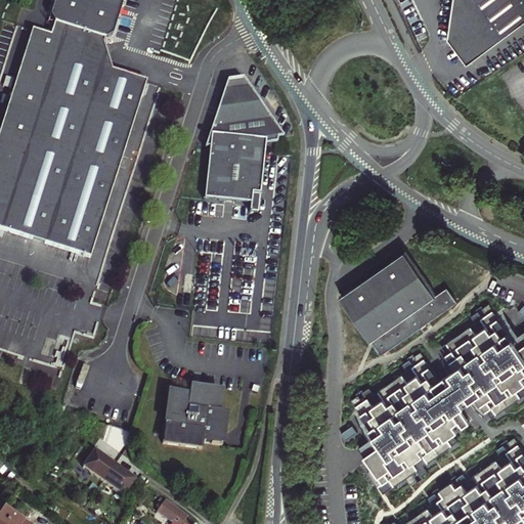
[(49,0),(46,13),(49,18),(51,18),(47,32),(39,30),(39,34),(31,28),(0,129),(0,226),(2,227),(12,230),(92,254),(145,76),(108,64),(103,42),(105,35),(108,34),(119,0),(49,0)]
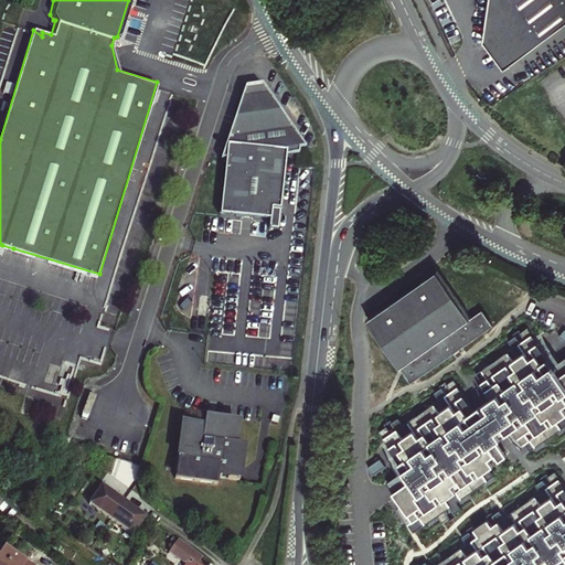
[(564,0),(487,0),(480,40),(499,65),(564,17),(564,0)]
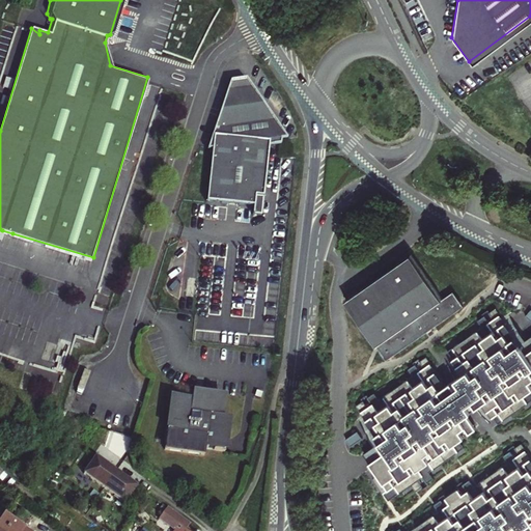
[(258,213),(267,214),(271,143),(283,142),(283,137),(288,137),(250,79),(230,81),(211,147),(215,147),(212,200),(258,203),(258,213)]
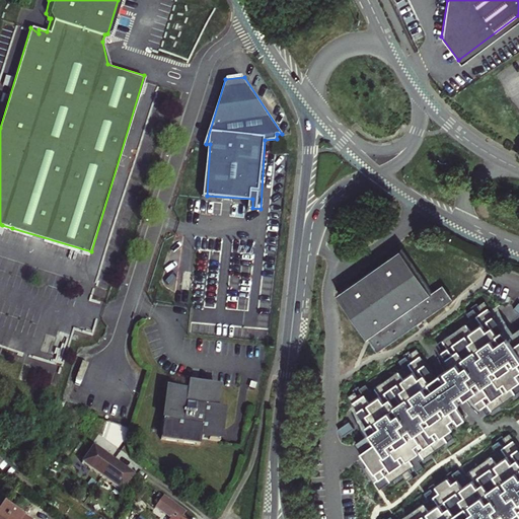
[(379,352),(446,304),(453,299),(445,288),(435,295),(400,246),(337,291),(379,352)]
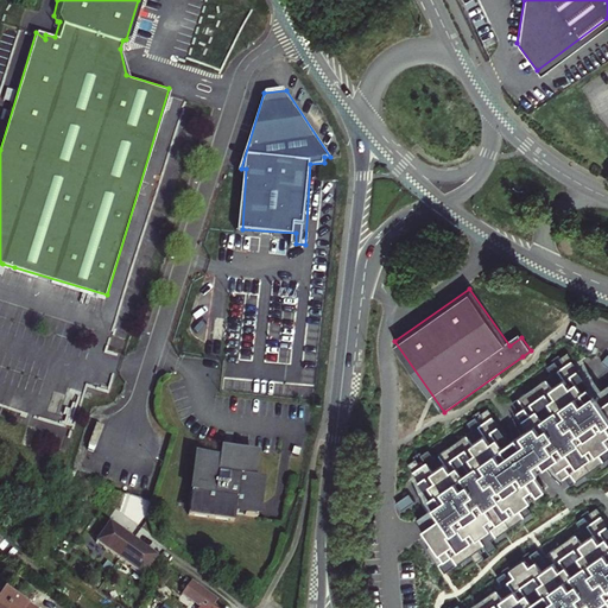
[(607,386),(603,390),(586,365),(580,369),(569,354),(562,359),(567,366),(561,372),(555,363),(549,368),(553,377),(514,404),(519,411),(513,416),(525,432),(512,441),(491,410),(482,415),(488,422),(481,426),(476,419),(469,424),(474,431),(435,458),(430,451),(423,456),(428,463),(422,468),(417,461),(410,466),(420,482),(415,486),(431,510),(418,519),(435,544),(429,548),(447,574),(473,555),(477,563),(485,557),(479,550),(486,545),(491,553),(498,548),(492,540),(532,513),(526,505),(546,491),(536,475),(548,467),(559,482),(567,479),(571,486),(607,460),(607,386)]
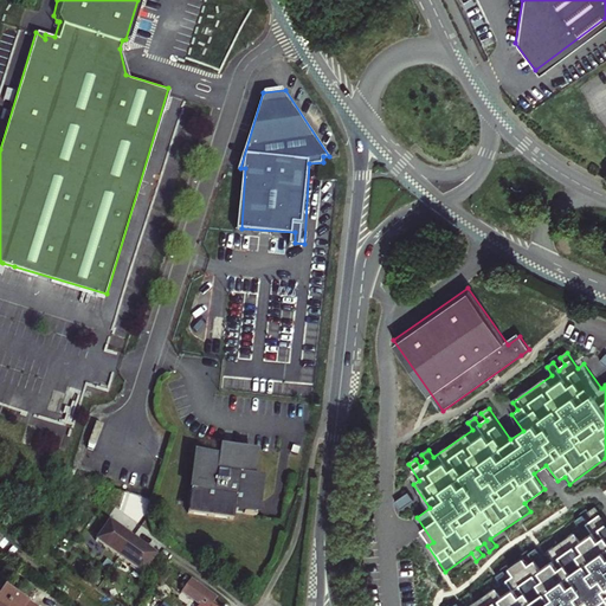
[(197,447),(191,505),(237,510),(238,502),(260,504),(263,465),(256,465),(258,442),(219,439),(218,449),(197,447)]
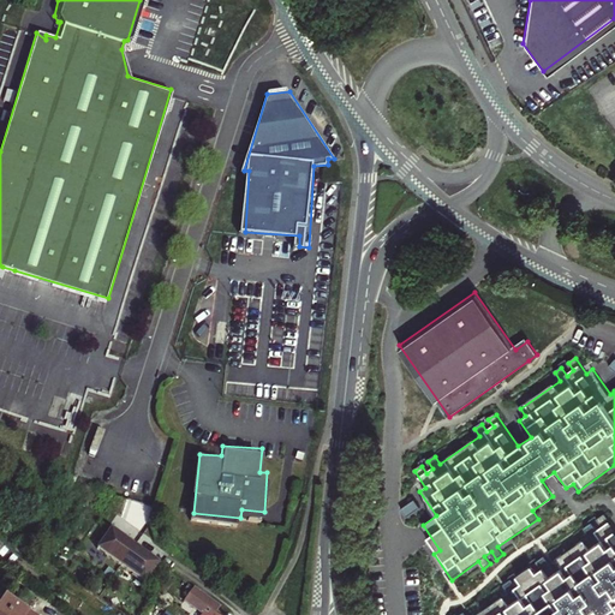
[(614,614),(614,527),(605,514),(598,519),(604,527),(597,531),(592,524),(585,529),(590,537),(556,560),(562,568),(556,572),(545,556),(538,561),(544,568),(537,573),(532,566),(518,575),(524,583),(517,587),(512,580),(505,585),(509,592),(477,614),(466,614),(465,613),(460,614),(614,614)]
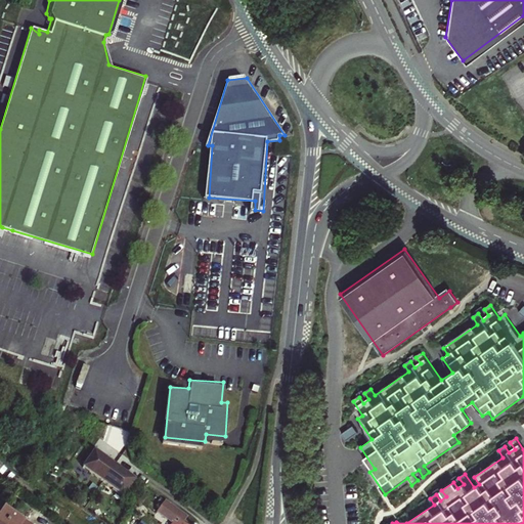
[(92,452),(114,468),(118,463),(96,447),(92,452)]
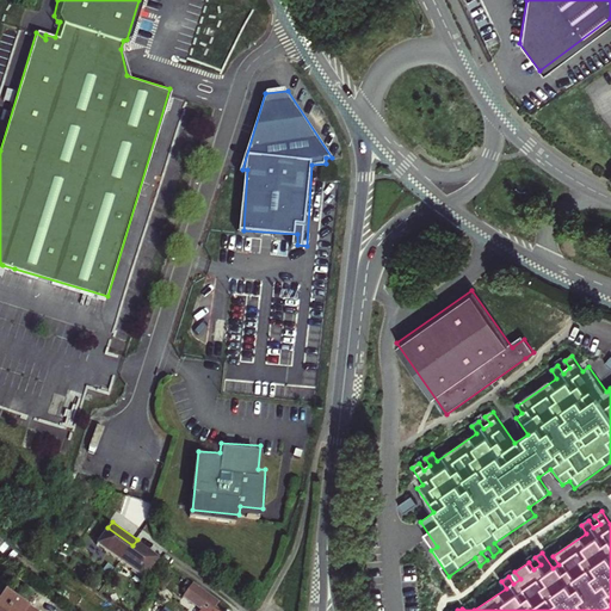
[(123,559),(133,545),(107,528),(98,541),(123,559)]
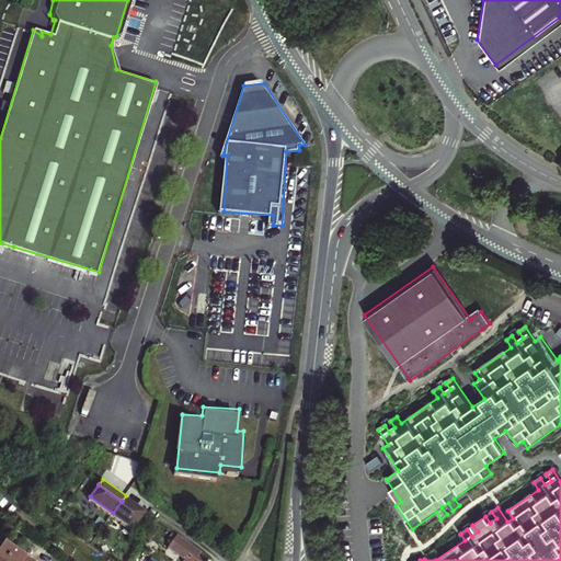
[(122,501),(142,516),(147,511),(126,495),(122,501)]
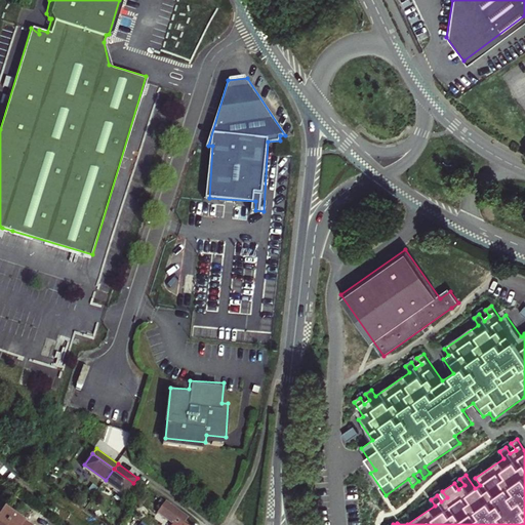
[(133,483),(114,469),(106,480),(126,494),(133,483)]
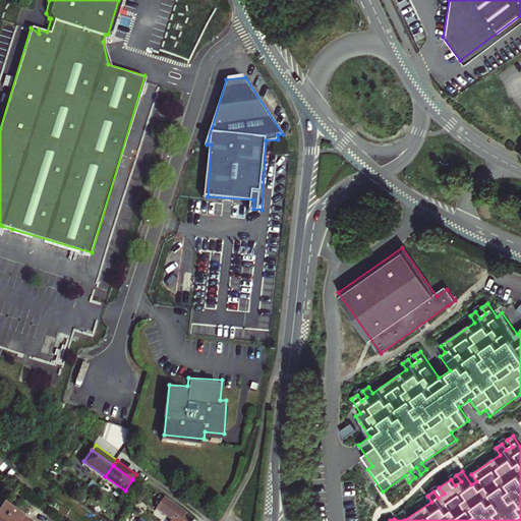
[(168,493),(164,499),(194,520),(198,520),(191,516),(193,514),(189,511),(190,508),(168,493)]
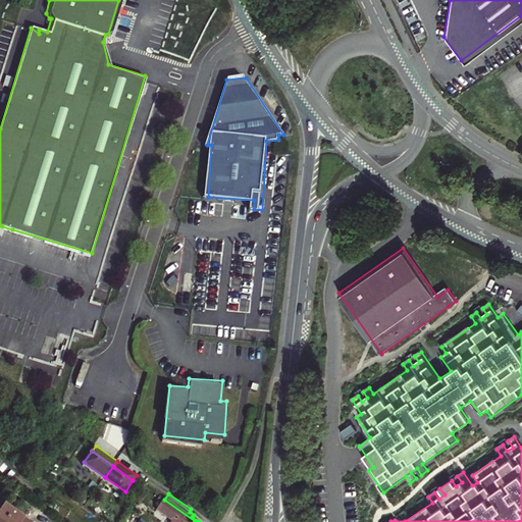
[(195,521),(164,500),(160,506),(175,517),(171,521),(195,521)]
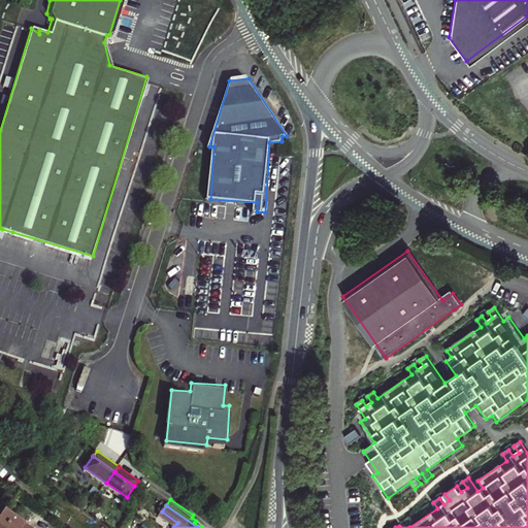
[(38,527),(10,507),(0,521),(0,527),(38,527)]
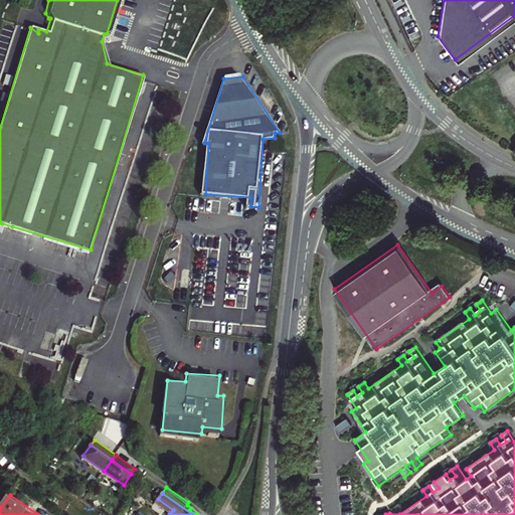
[(152,514),(133,501),(129,506),(136,511),(135,512),(139,514),(152,514)]
